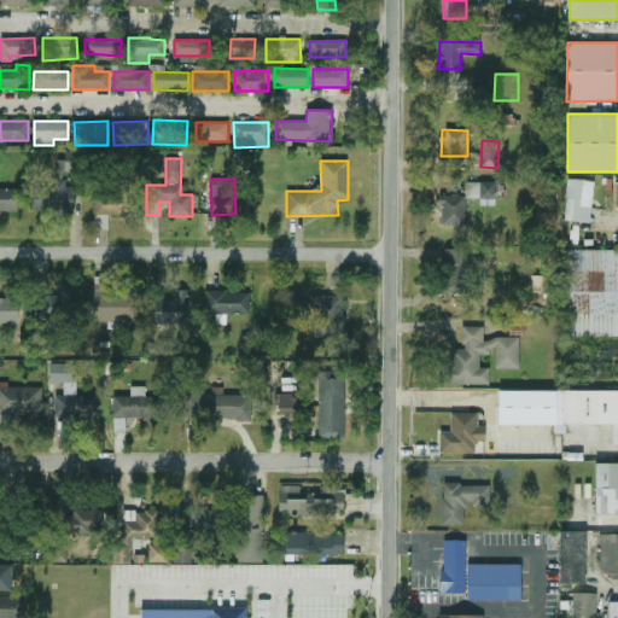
[(75,187),(66,187),(66,180),(50,180),(48,187),(34,186),(33,211),(74,213),(75,187)]
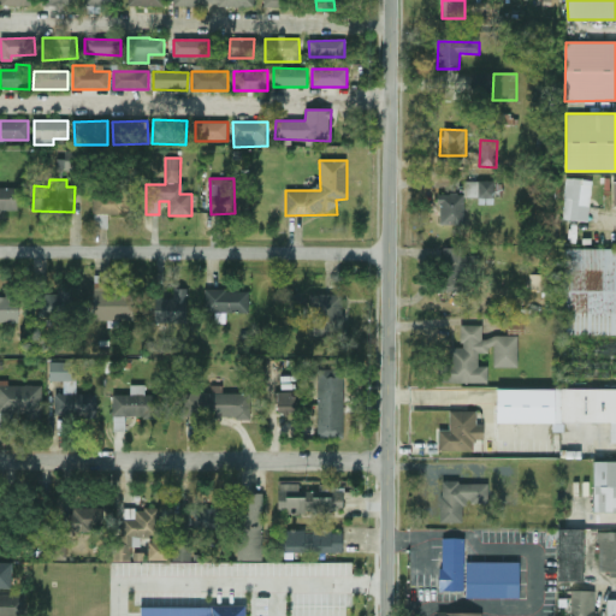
[(564,221),(590,221),(591,179),(564,179),(564,221)]
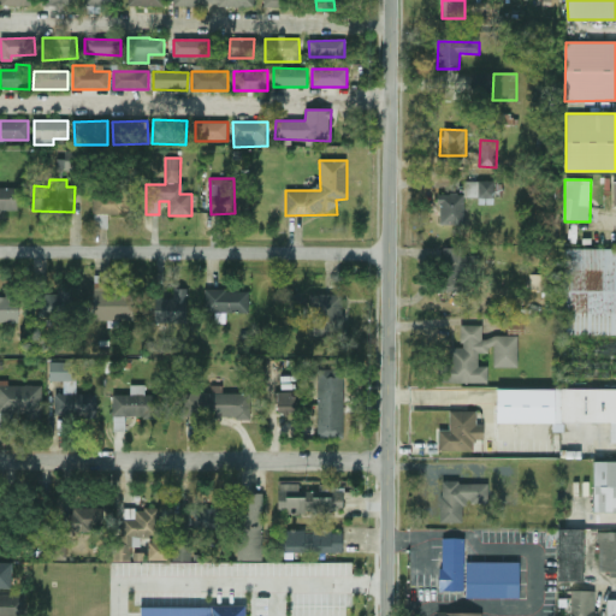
[(495,182),(466,181),(465,197),(495,199),(495,182)]
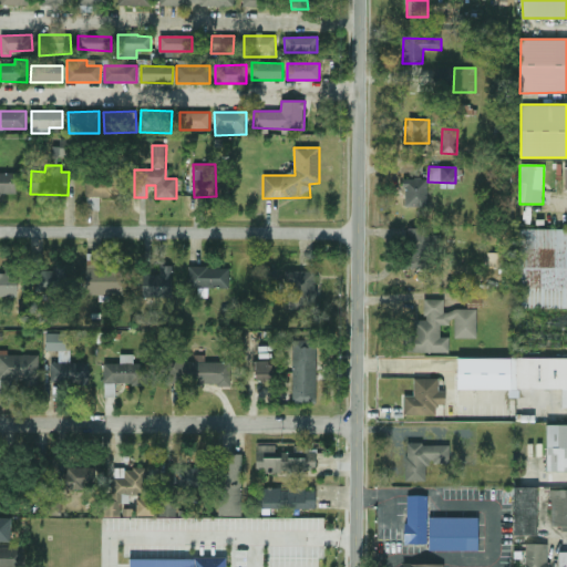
[(0,195),(17,195),(17,175),(0,174),(0,195)]
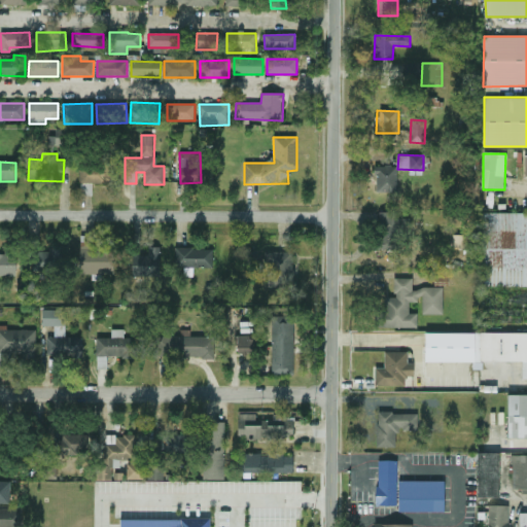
[(79,164),(80,196),(92,196),(92,183),(115,183),(115,163),(79,164)]
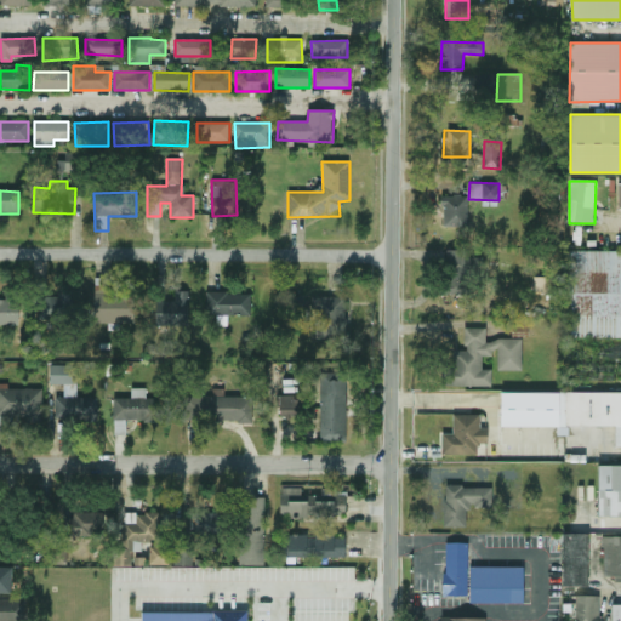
[(468,197),(443,195),(443,227),(467,227),(468,197)]
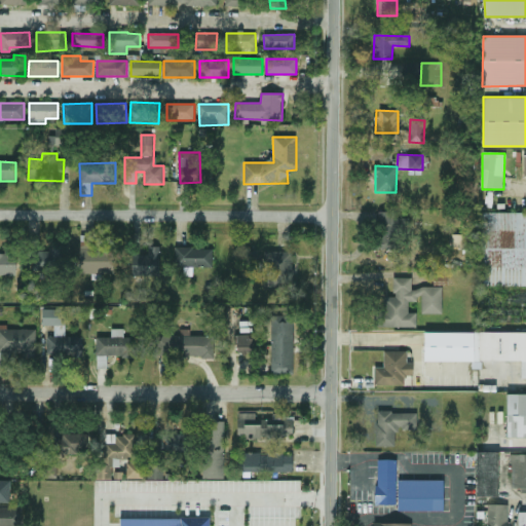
[(399,213),(377,212),(376,248),(398,249),(399,213)]
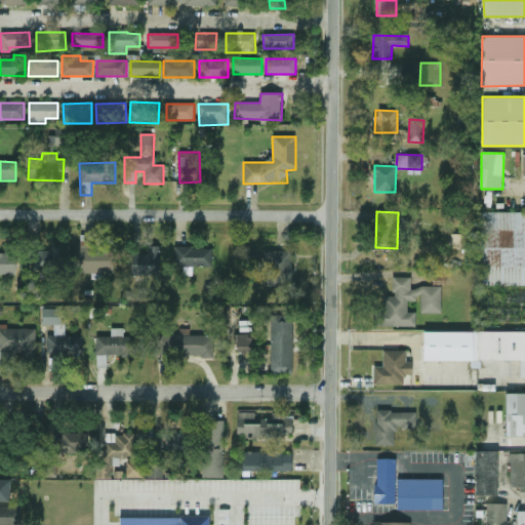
[(524,286),(524,211),(478,212),(477,286),(524,286)]
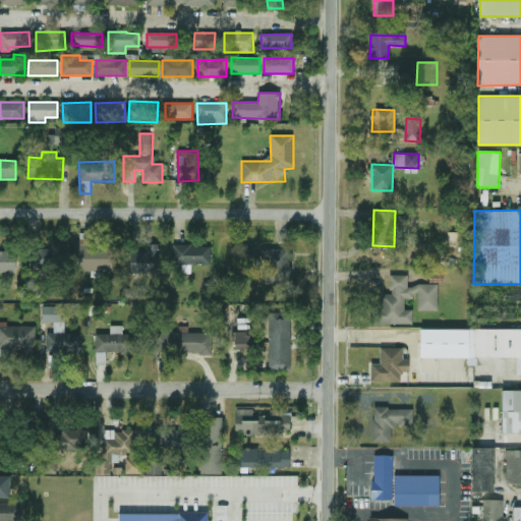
[(79,271),(113,272),(114,245),(95,245),(95,234),(80,233),(79,271)]
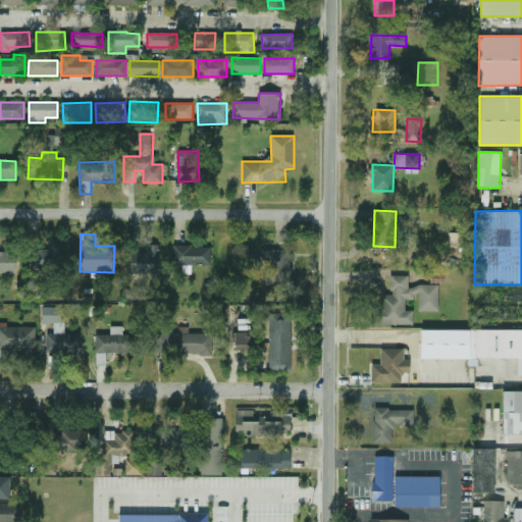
[(0,272),(16,273),(16,245),(5,244),(5,252),(0,251),(0,272)]
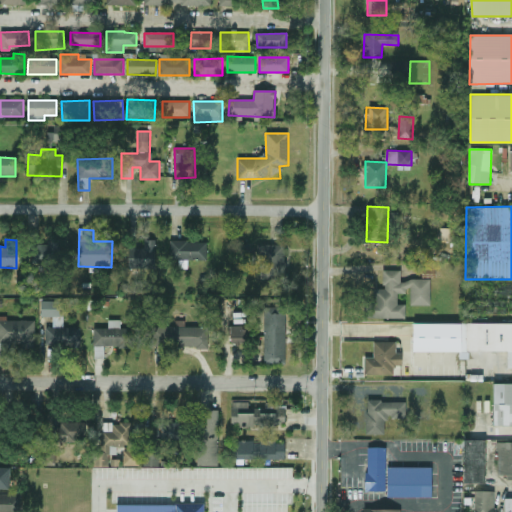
[(156,240),(144,240),(144,248),(129,248),(128,269),(155,269),(156,240)]
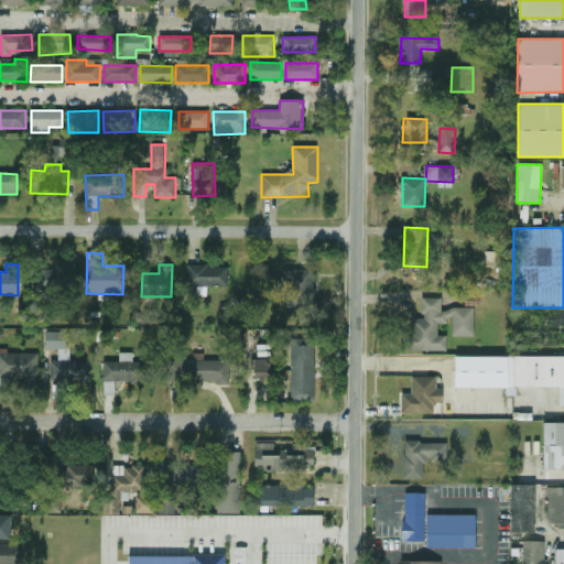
[(228,267),(187,266),(187,286),(197,286),(197,295),(208,296),(208,286),(228,288),(228,267)]
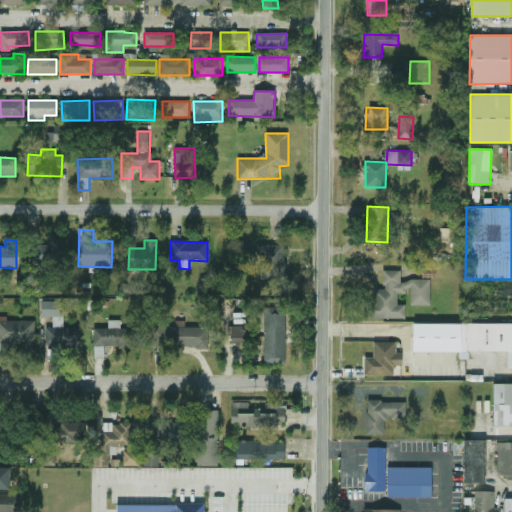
[(28,244),(28,263),(59,264),(59,244),(28,244)]
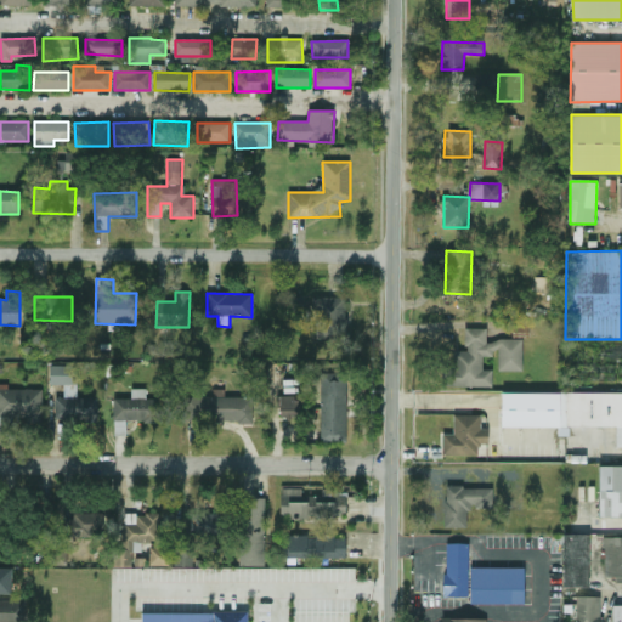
[(314,298),(315,340),(348,339),(346,297),(314,298)]
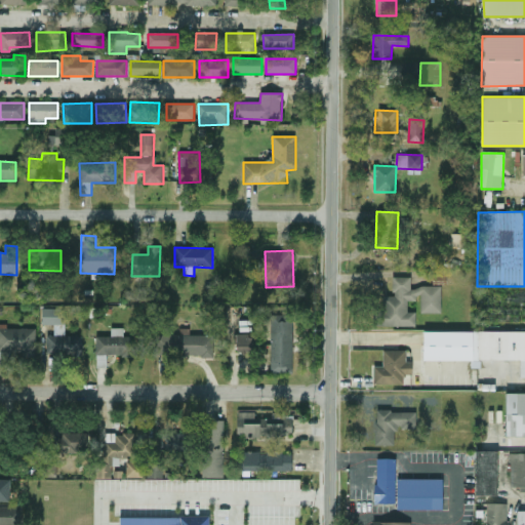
[(442,287),(411,287),(411,277),(393,278),(393,296),(377,296),(378,326),(416,326),(416,313),(408,313),(407,301),(419,300),(419,314),(442,314),(442,287)]
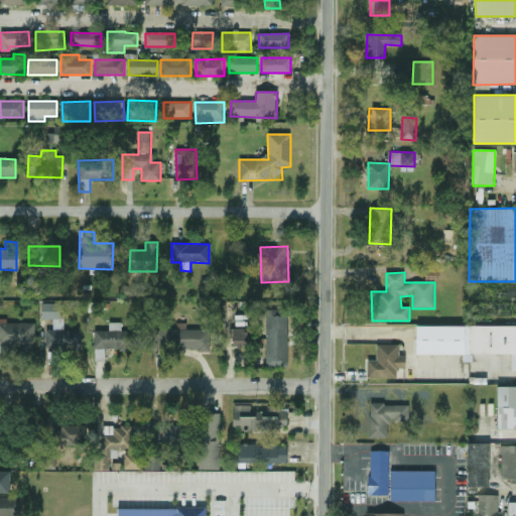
[(63,303),(41,303),(41,319),(53,319),(53,331),(46,331),(46,349),(81,349),(81,331),(63,331),(63,303)]
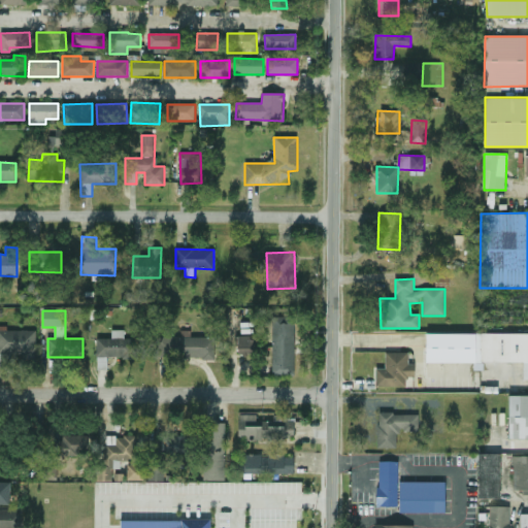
[(271,375),(294,376),(296,318),(273,317),(271,375)]
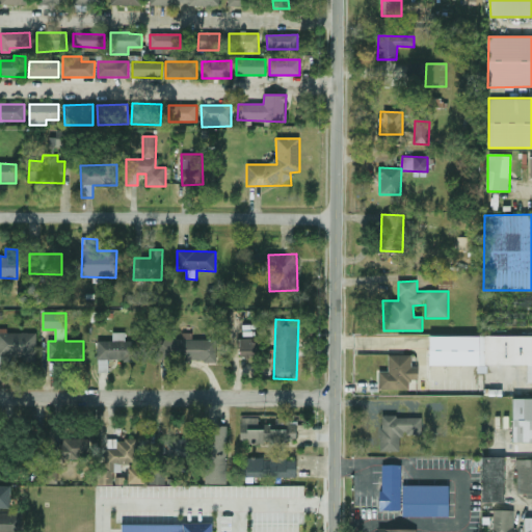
[(36,357),(35,333),(0,334),(0,368),(10,369),(10,358),(36,357)]
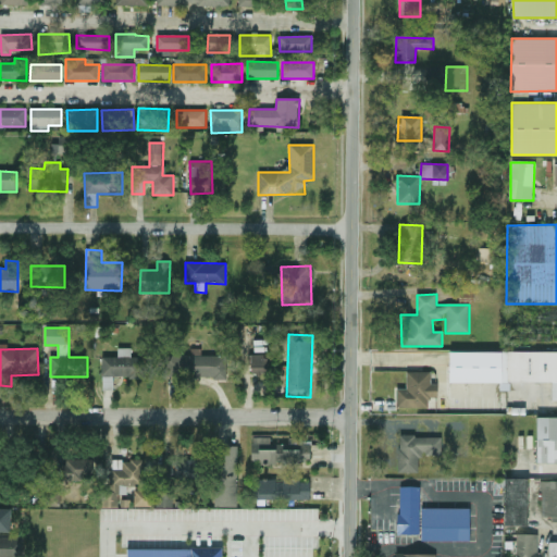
[(141,376),(140,357),(132,358),(131,348),(119,348),(119,357),(102,358),(102,390),(113,390),(113,376),(141,376)]
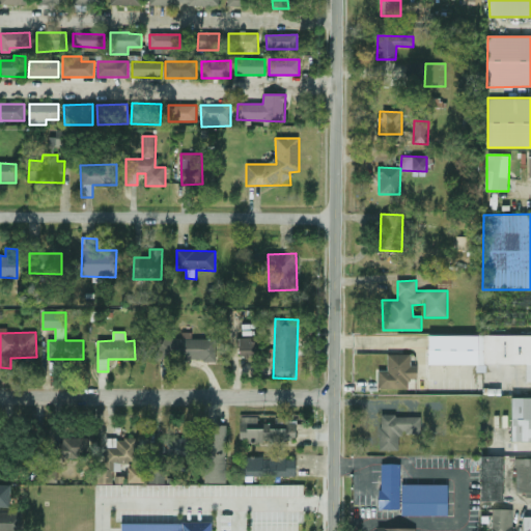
[(526,382),(530,382),(530,335),(428,335),(428,364),(526,364),(526,382)]
